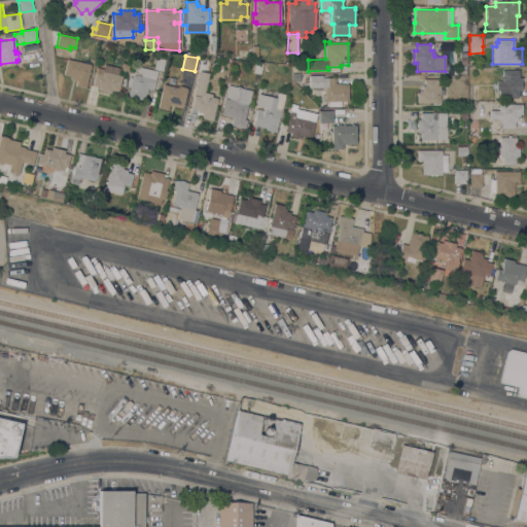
[(156,58),(165,59),(162,70),(153,68),(156,58)]
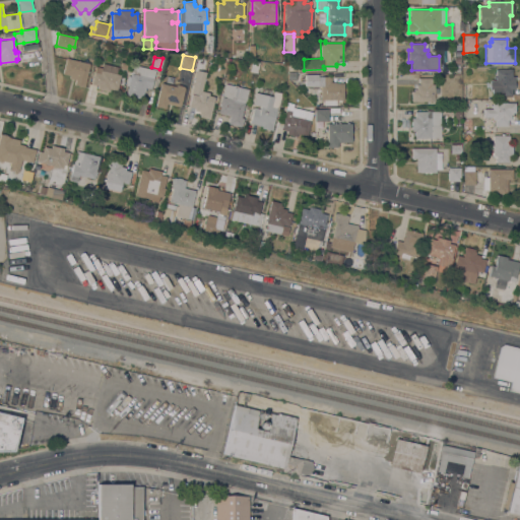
[(89,64),(84,86),(74,84),(75,79),(69,78),(70,75),(62,73),(66,58),(89,64)]
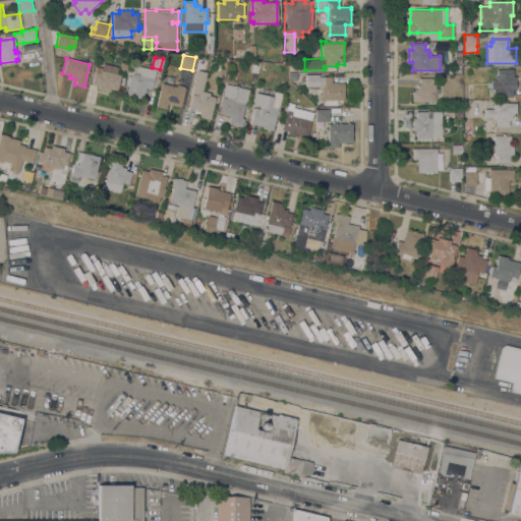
[(252,61),(259,63),(257,73),(250,71),(252,61)]
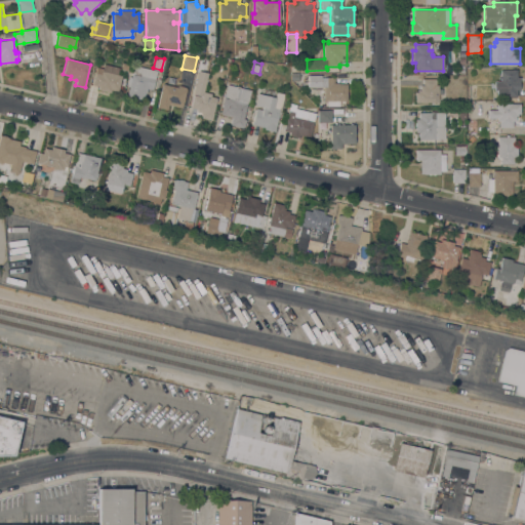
[(121,76),(118,91),(111,89),(110,92),(97,89),(98,86),(92,85),(96,67),(103,69),(104,65),(119,68),(117,75),(121,76)]
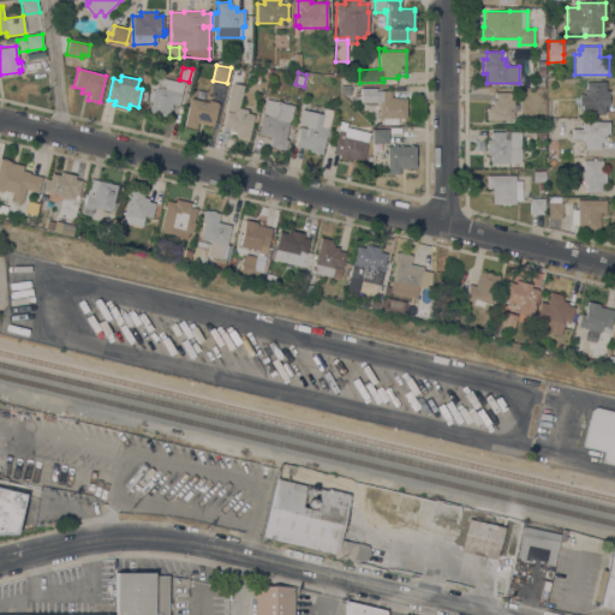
[(172,103),(171,109),(169,109),(168,118),(148,113),(151,102),(148,102),(151,90),(154,90),(157,76),(184,83),(179,106),(172,103)]
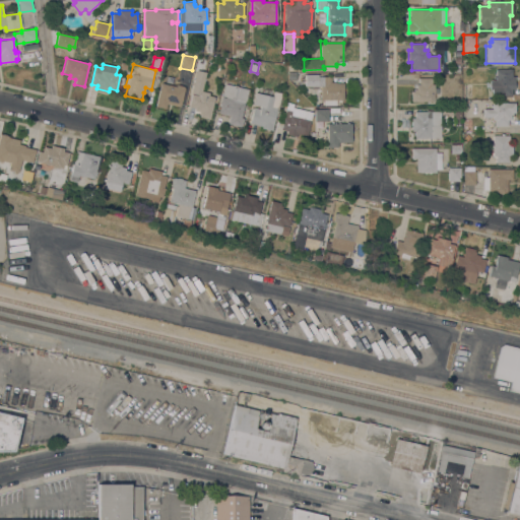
[(512,69),(512,76),(515,76),(515,89),(512,89),(512,95),(499,95),(499,89),(490,89),(490,80),(496,81),(496,78),(494,78),(494,76),(496,76),(496,69),(512,69)]
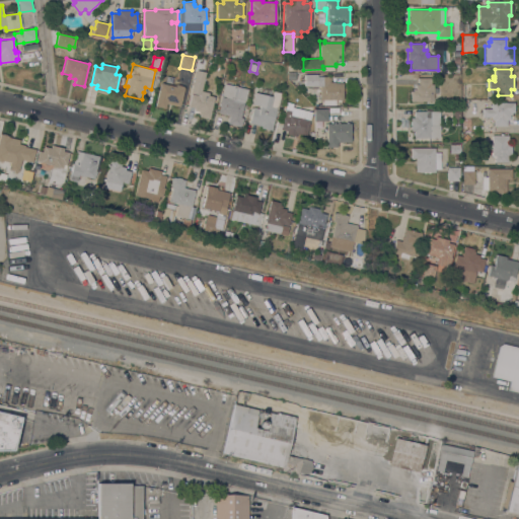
[(304,86),(304,74),(317,74),(317,76),(329,76),(329,81),(335,81),(335,83),(343,83),(343,99),(340,99),(340,101),(337,101),(337,99),(336,99),(336,104),(322,104),(322,99),(319,99),(319,86),(316,86),(316,88),(312,88),(312,86),(304,86)]
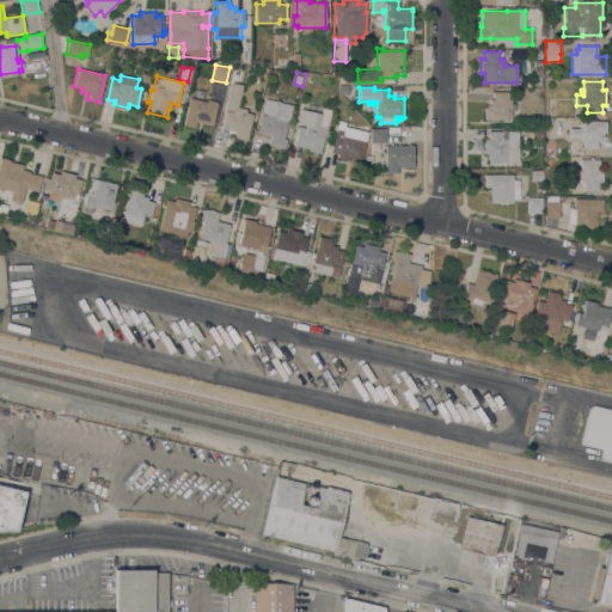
[(508,92),(508,99),(510,99),(510,120),(484,120),(484,108),(487,108),(487,105),(490,105),(490,99),(493,99),(493,92),(508,92)]
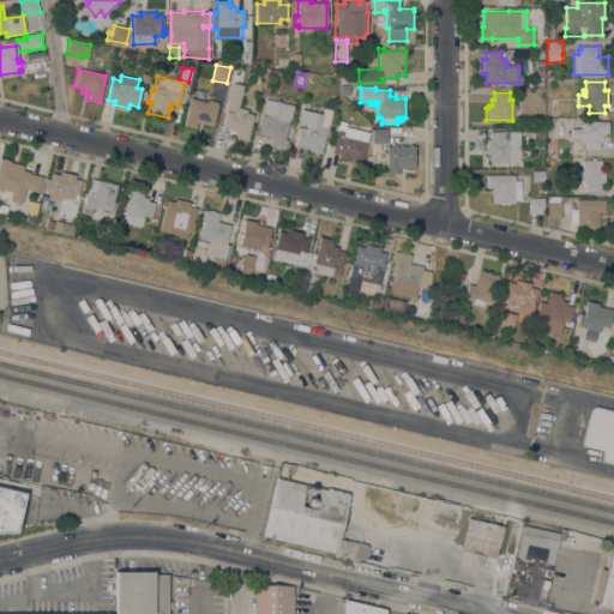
[(227,95),(234,97),(230,112),(223,110),(227,95)]
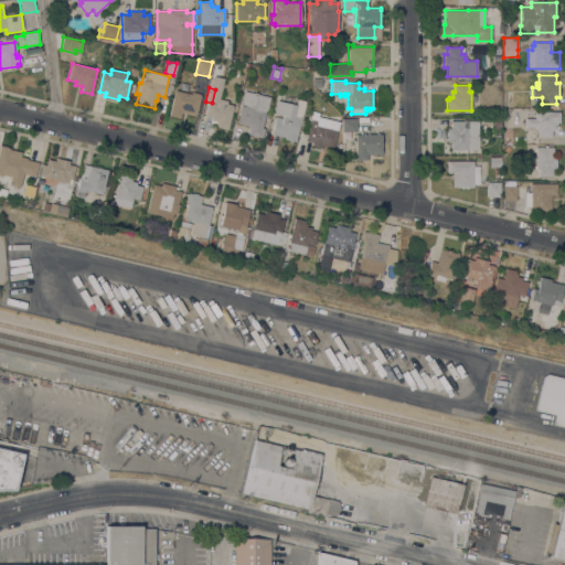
[(174,89),(201,96),(195,116),(181,113),(180,118),(169,116),(174,89)]
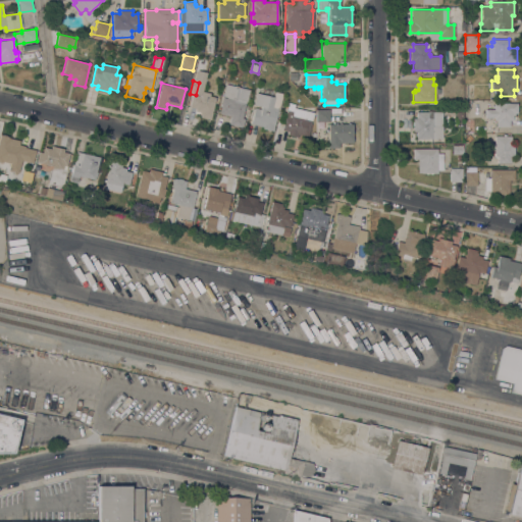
[(250,90),(247,101),(246,101),(242,118),(245,118),(243,126),(242,126),(242,127),(238,126),(237,126),(232,125),(232,124),(229,123),(230,116),(219,114),(223,97),(222,96),(225,84),(250,90)]
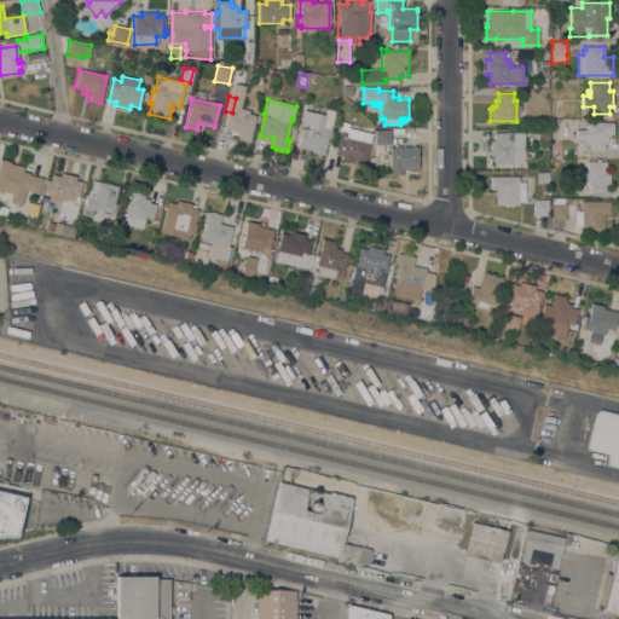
[(301,128),(310,129),(310,126),(301,123),(304,110),(324,115),(325,109),(335,111),(329,138),(328,137),(323,156),(312,152),(312,151),(298,148),(301,128)]
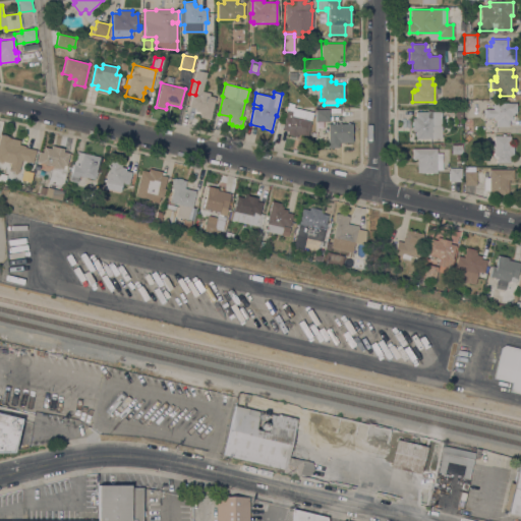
[(210,119),(199,117),(200,115),(198,114),(199,112),(194,111),(195,108),(189,107),(191,95),(198,96),(198,94),(215,98),(210,119)]
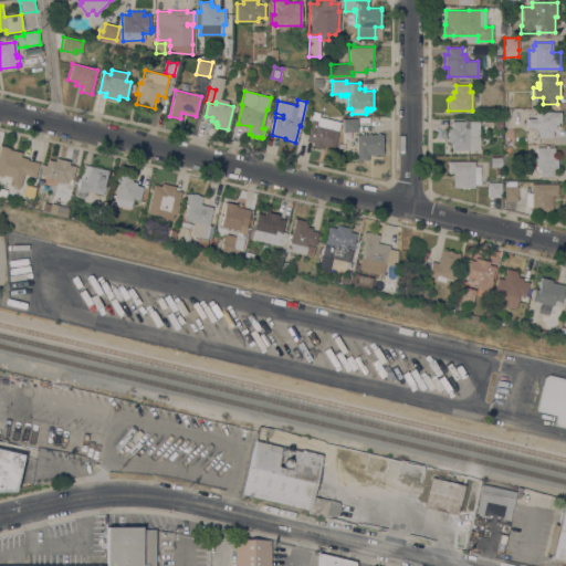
[(561,112),(561,123),(558,123),(558,125),(555,125),(555,130),(553,130),(553,137),(538,137),(538,130),(536,130),(536,127),(526,127),(526,118),(536,118),(536,116),(533,117),(533,114),(535,114),(535,112),(561,112)]
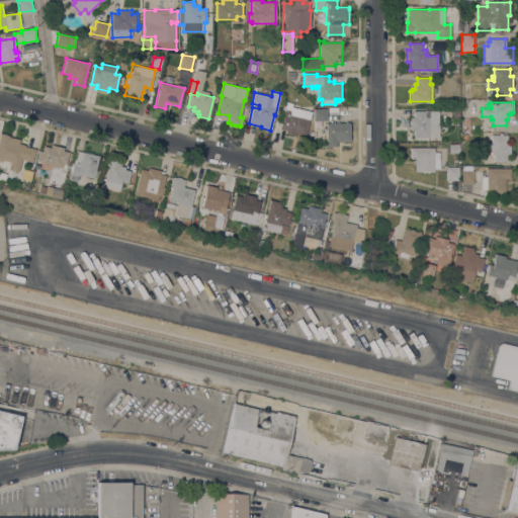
[(305,137),(297,135),(296,137),(285,134),(286,131),(279,128),(284,109),(290,110),(291,106),(312,111),(305,137)]
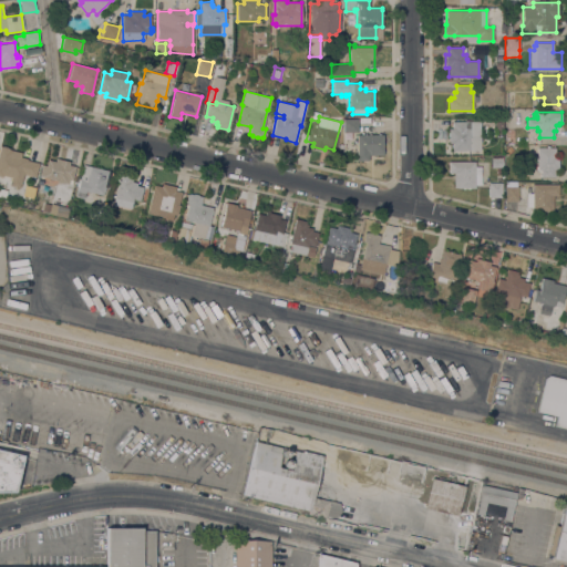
[(358,119),(358,132),(343,132),(343,119),(358,119)]
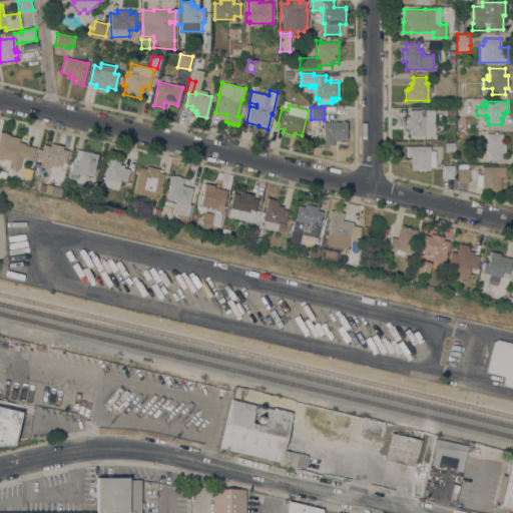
[(435,110),(434,136),(409,135),(409,129),(406,129),(406,116),(409,116),(409,109),(435,110)]
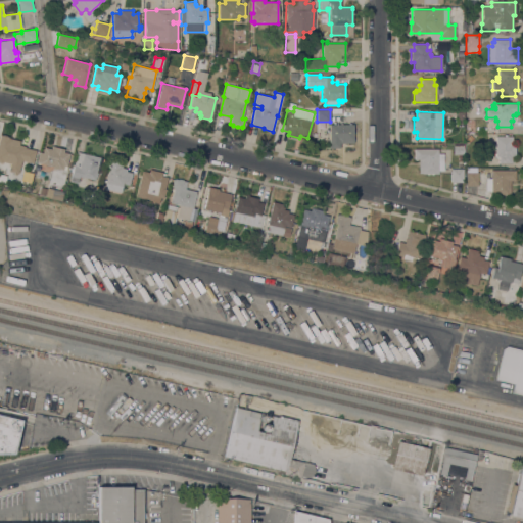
[(353,124),(353,143),(339,143),(339,148),(329,148),(329,124),(353,124)]
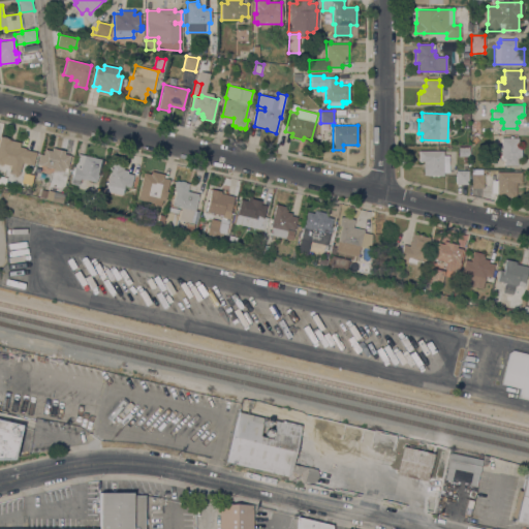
[(0,136),(8,138),(7,139),(20,143),(19,147),(25,148),(25,149),(36,152),(33,165),(24,163),(23,164),(22,164),(19,175),(18,175),(17,177),(14,176),(14,174),(7,172),(8,166),(0,163),(0,136)]
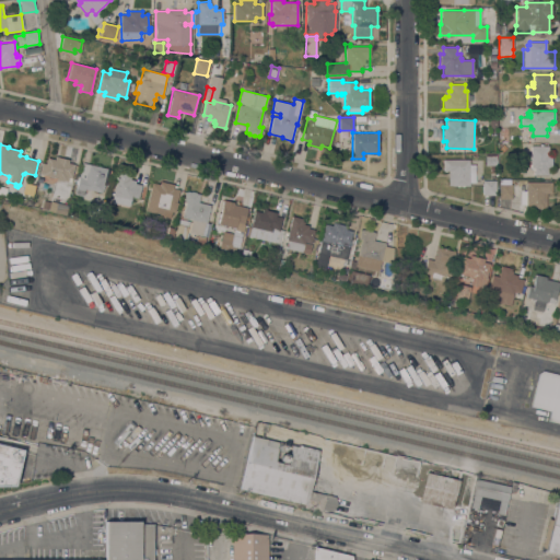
[(506,149),(502,153),(498,149),(502,144),(506,149)]
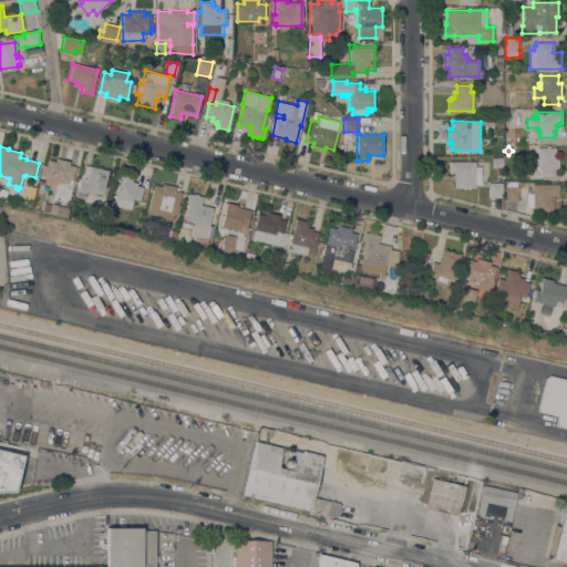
[(540,169),(537,169),(537,147),(555,147),(555,155),(558,155),(558,162),(559,162),(559,167),(558,167),(558,169),(555,169),(555,177),(540,177),(540,169)]
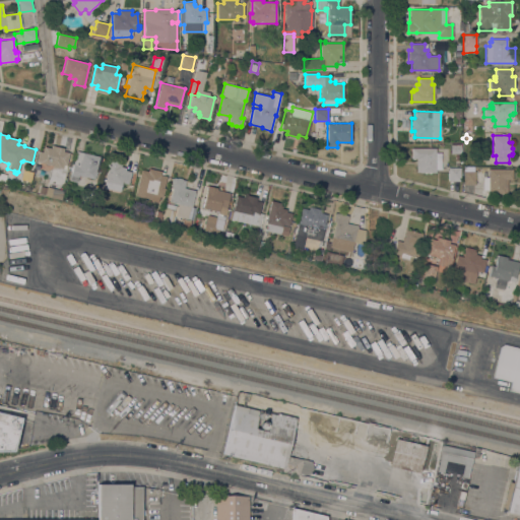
[(461,143),(461,153),(450,153),(450,143),(461,143)]
